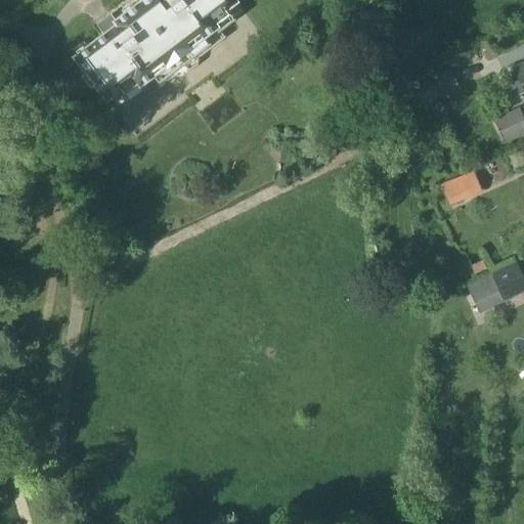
[(237,4),(234,0),(142,0),(113,24),(115,27),(73,58),(106,102),(134,82),(139,89),(218,29),(216,26),(229,16),(226,12),(237,4)]
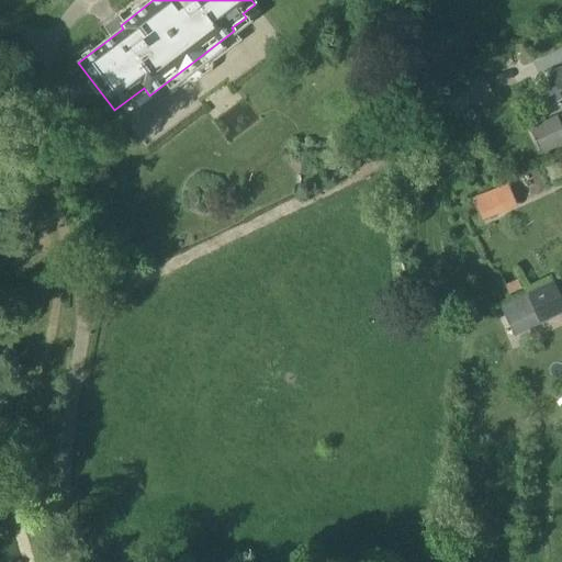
[(561,68),(550,75),(561,99),(561,68)]
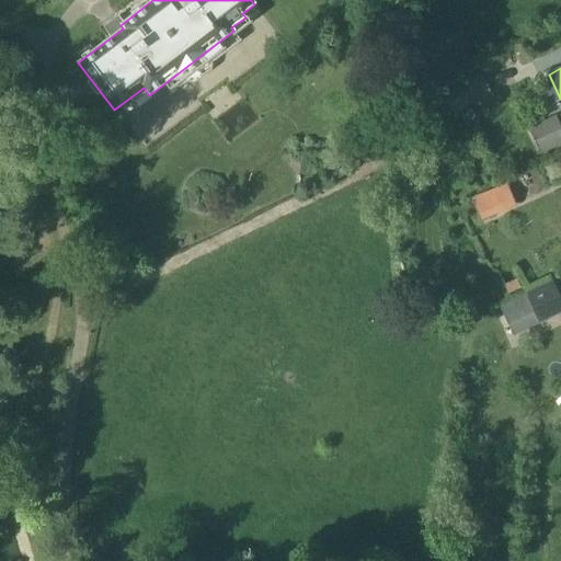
[(480,75),(457,87),(468,109),(491,98),(480,75)]
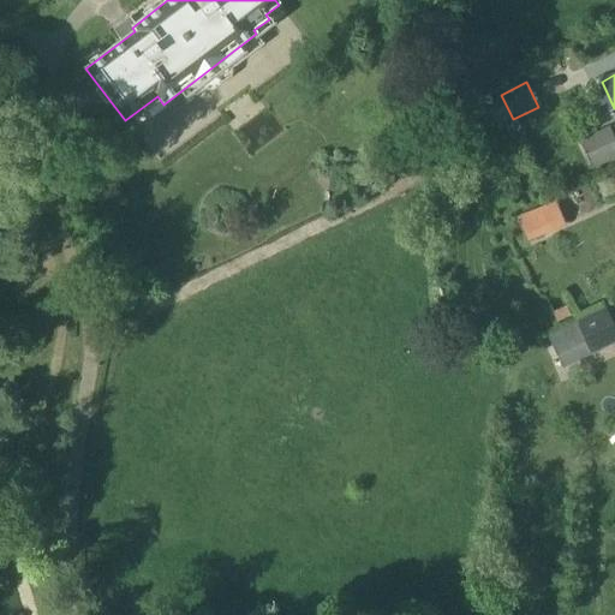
[(591,169),(614,157),(614,144),(607,129),(578,142),(591,169)]
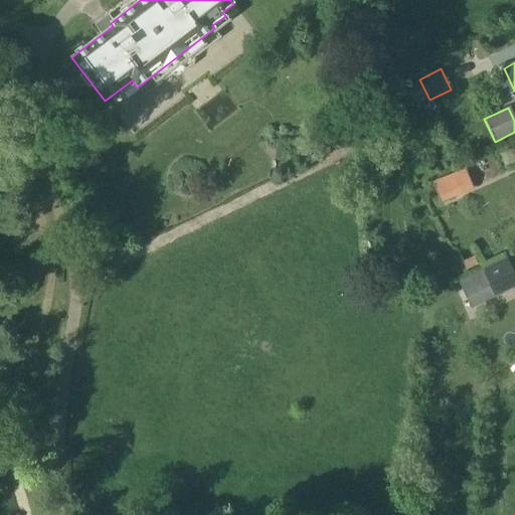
[(440,203),(473,190),(465,169),(432,182),(440,203)]
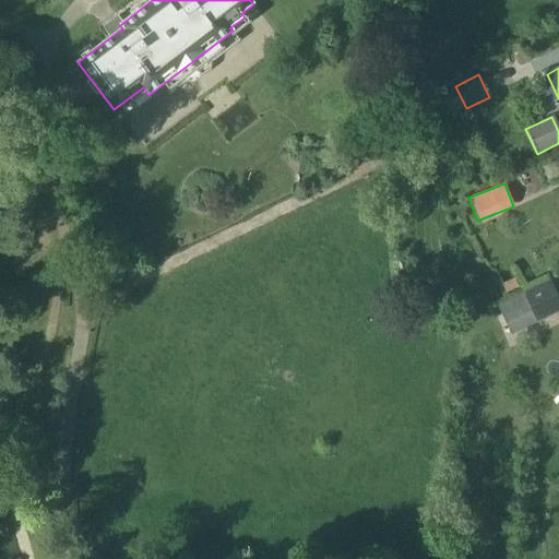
[(547,282),(523,293),(537,322),(546,318),(558,311),(558,302),(548,281),(547,282)]
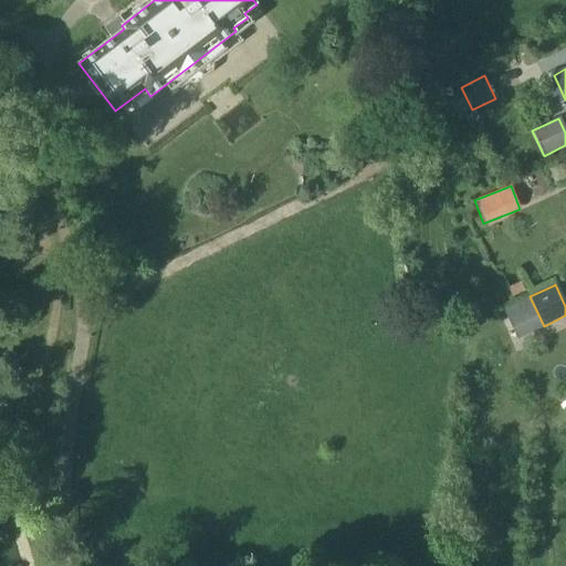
[(516,341),(543,327),(528,297),(502,310),(516,341)]
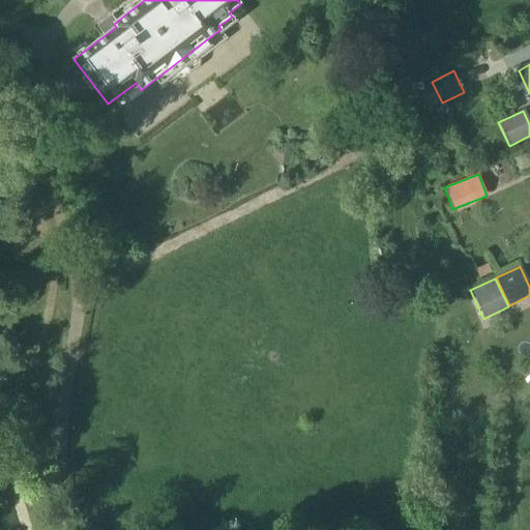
All buildings are outlined.
